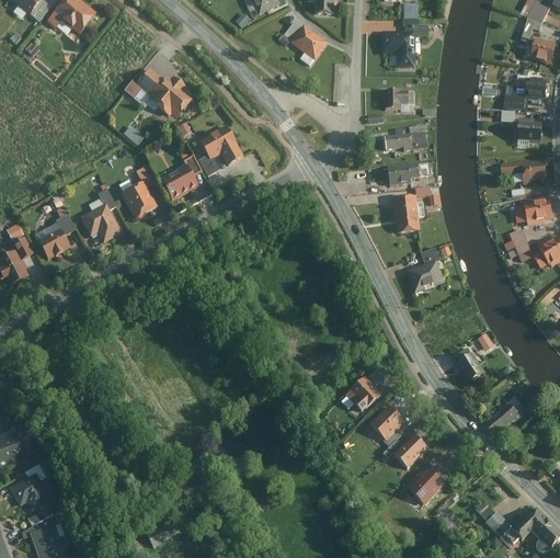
[(12,0),(27,13),(38,0),(12,0)]
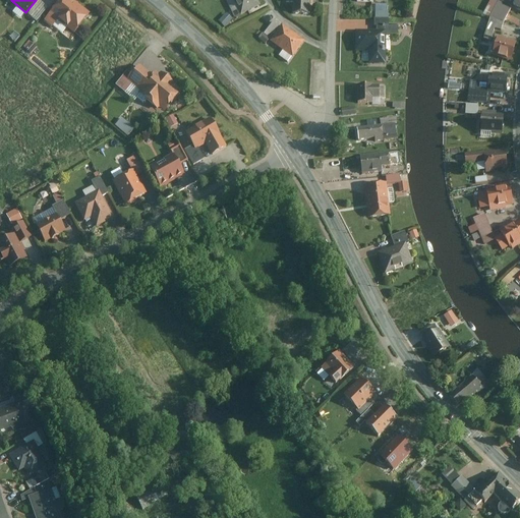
[(73,31),(90,9),(76,0),(57,0),(44,18),(51,24),(56,17),(73,31)]
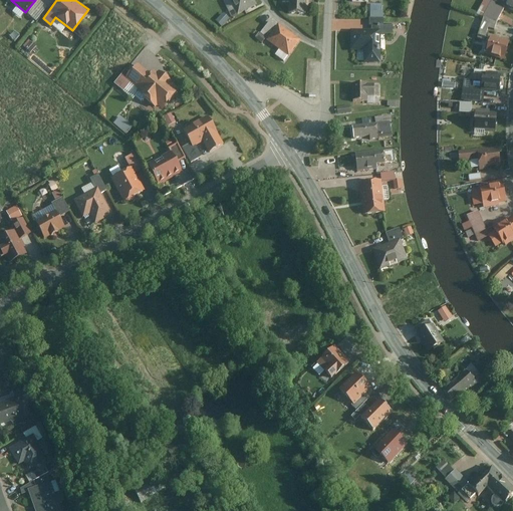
[(235,0),(242,13),(258,5),(255,0),(235,0)]
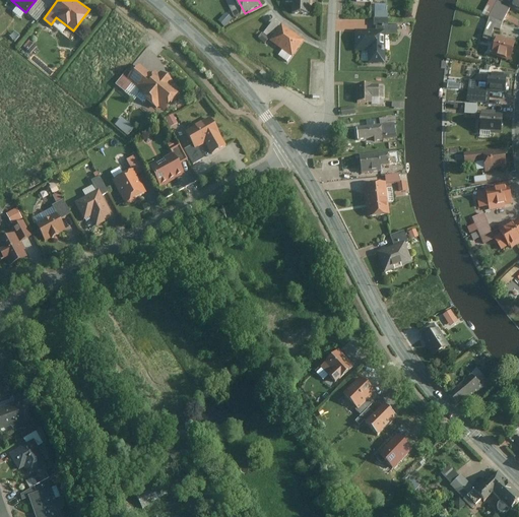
[(289,0),(288,13),(310,15),(310,0),(289,0)]
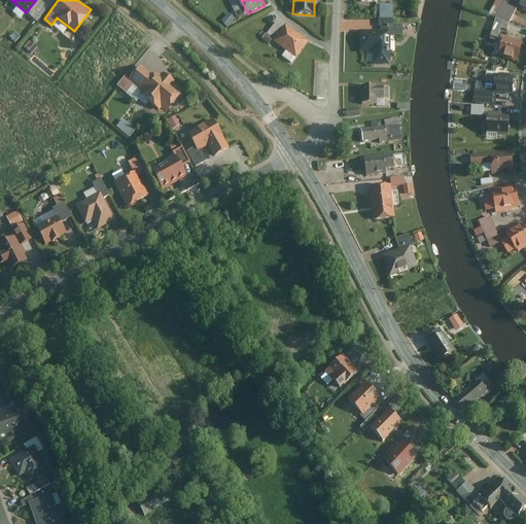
[(525,9),(525,0),(511,0),(525,9)]
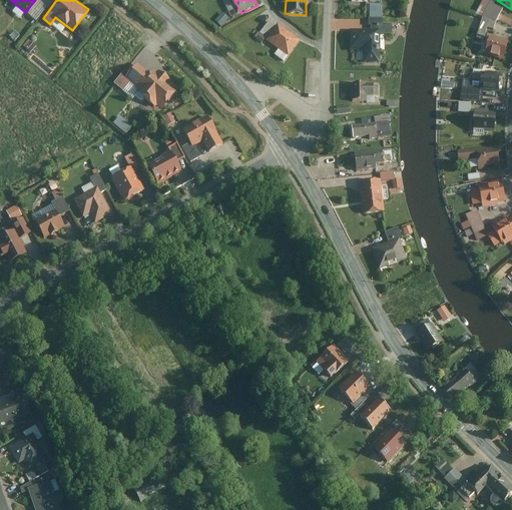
[(228,16),(222,10),(215,18),(221,23),(228,16)]
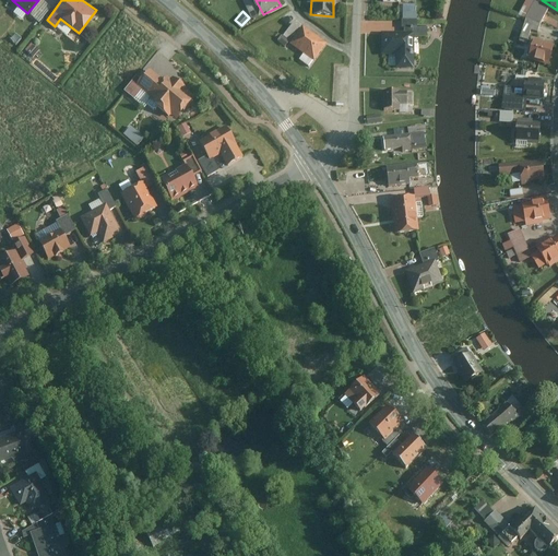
[(393,51),(394,68),(419,68),(418,37),(428,37),(428,26),(419,27),(419,11),(404,12),(404,30),(377,30),(377,51),(393,51)]
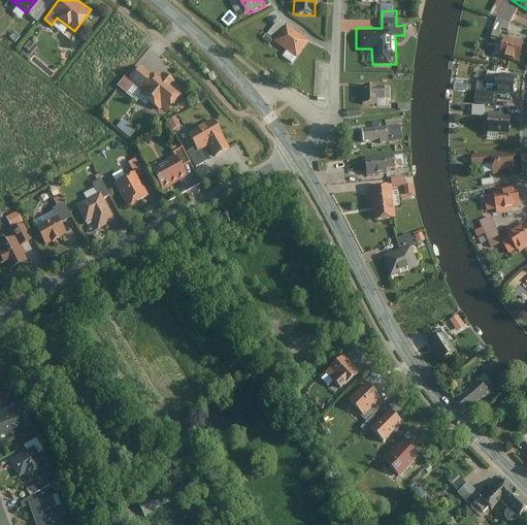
[(283,55),(293,62),(310,40),(288,22),(285,26),(277,20),(264,37),(271,42),(275,37),(288,47),(283,55)]
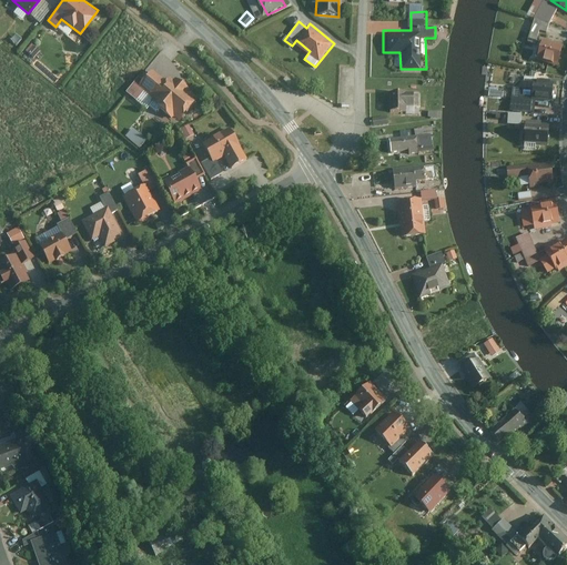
[(557,64),(563,42),(540,37),(535,59),(557,64)]
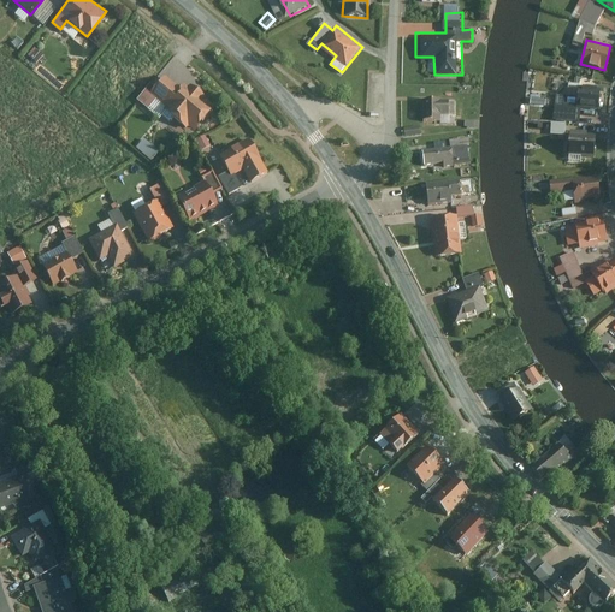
[(37,59),(43,52),(35,46),(29,53),(37,59)]
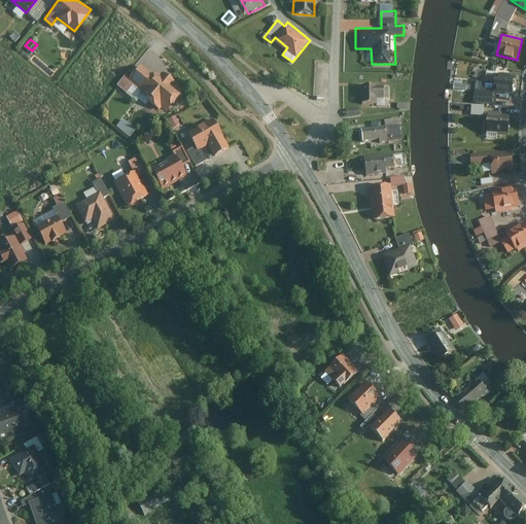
[(166,110),(183,89),(156,67),(151,73),(141,64),(128,79),(144,92),(141,95),(159,109),(161,106),(166,110)]
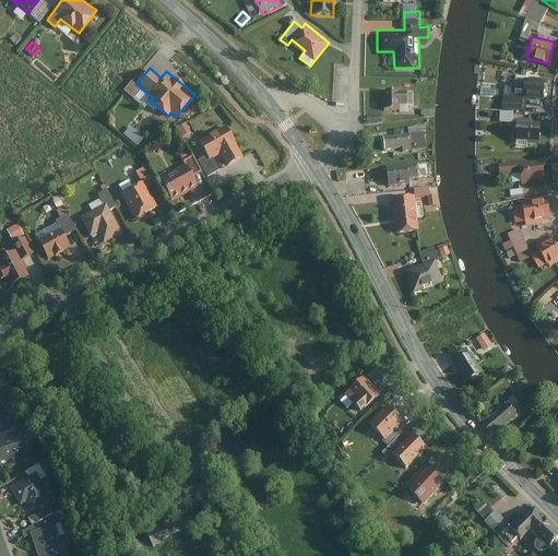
[(542,98),(544,79),(524,77),(522,96),(542,98)]
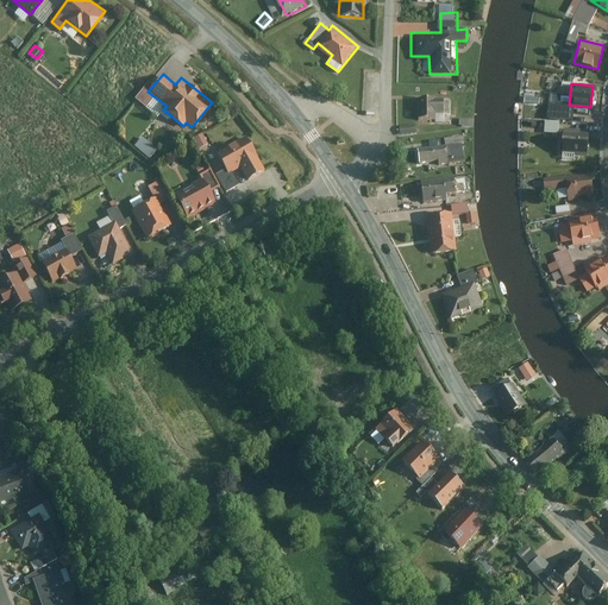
[(419,96),(419,123),(436,123),(436,114),(449,114),(447,96),(419,96)]
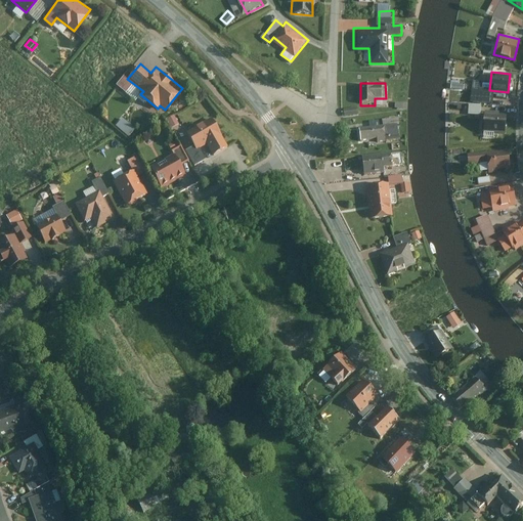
[(468,113),(481,113),(481,102),(468,102),(468,113)]
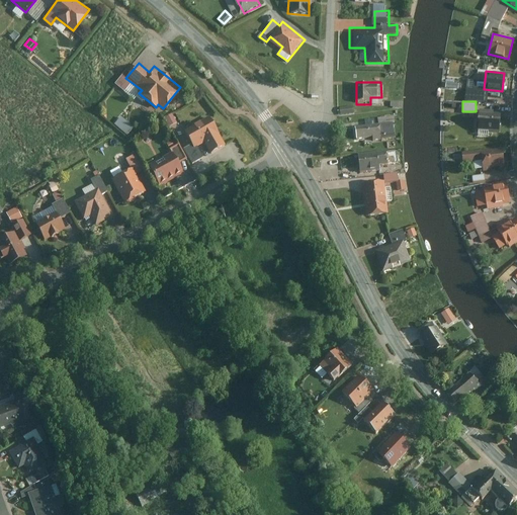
[(176,120),(172,111),(165,115),(170,123),(176,120)]
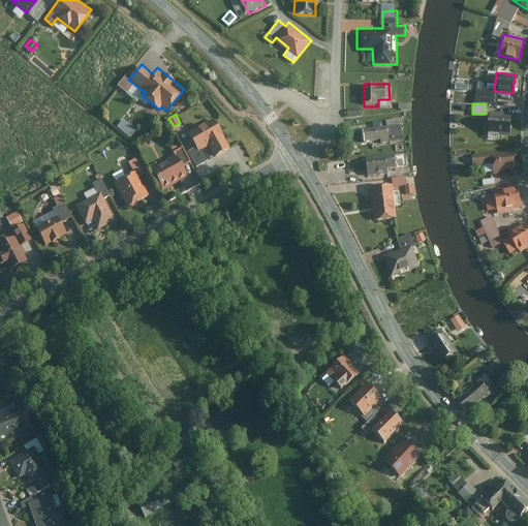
[(508,134),(509,115),(487,114),(486,133),(508,134)]
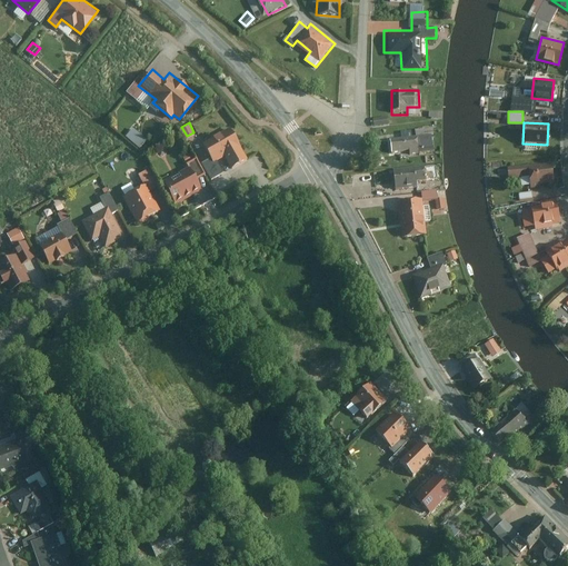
[(147,138),(132,126),(126,133),(140,146),(147,138)]
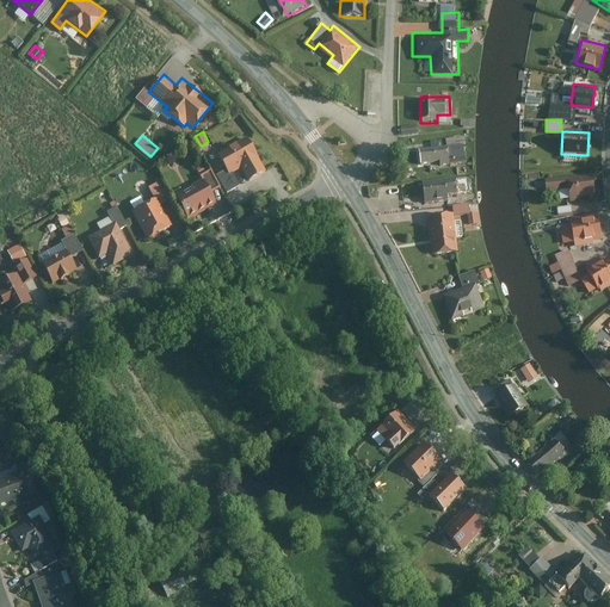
[(265,168),(247,135),(217,152),(227,167),(229,172),(232,169),(240,165),(247,178),(265,168)]
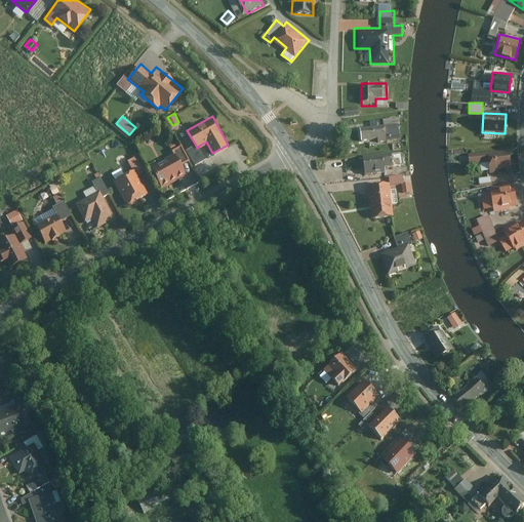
[(384,123),(358,126),(360,137),(374,135),(375,141),(401,136),(399,121),(384,123)]
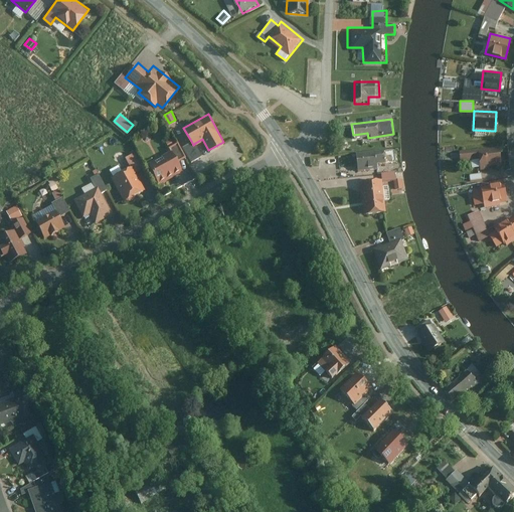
[(191,141),(181,146),(189,161),(201,155),(195,143),(193,145),(191,141)]
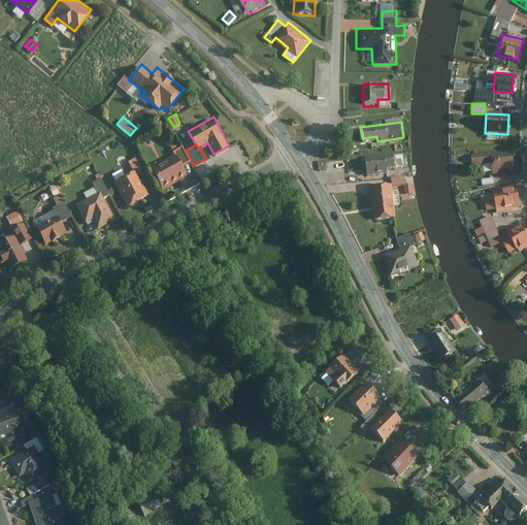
[(183,145),(173,150),(174,152),(182,164),(190,159),(183,145)]
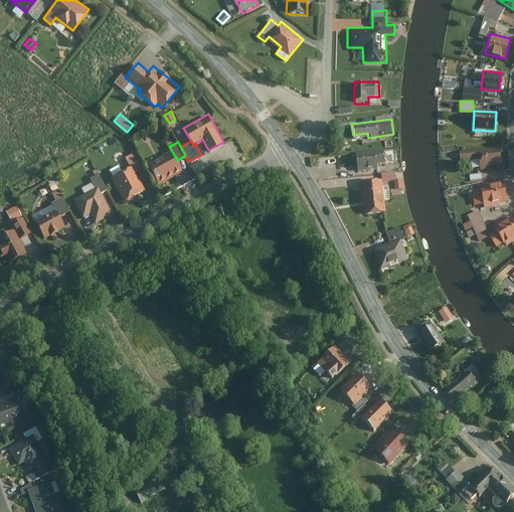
[(500,163),(498,146),(478,148),(480,169),(488,168),(488,165),(500,163)]
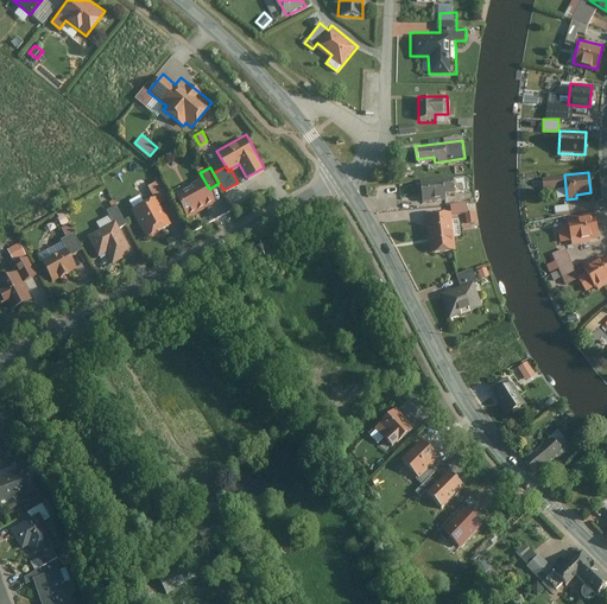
[(209,189),(201,175),(172,192),(185,216),(215,199),(209,189)]
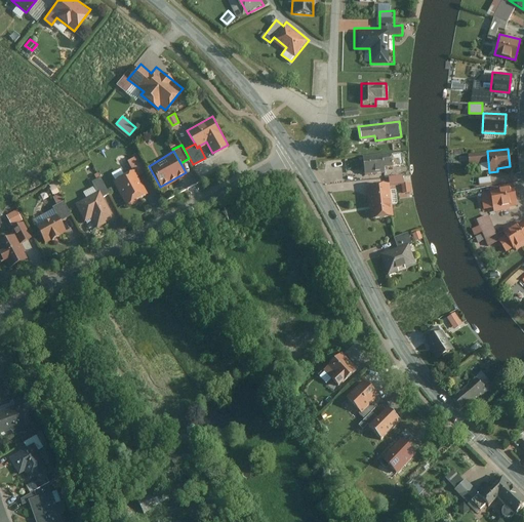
[(391,151),(362,154),(364,172),(384,170),(383,166),(392,165),(391,151)]
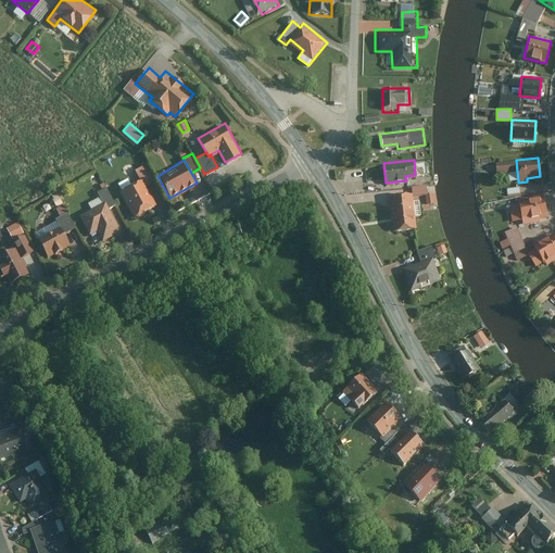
[(146,163),(136,167),(141,177),(144,184),(153,179),(146,163)]
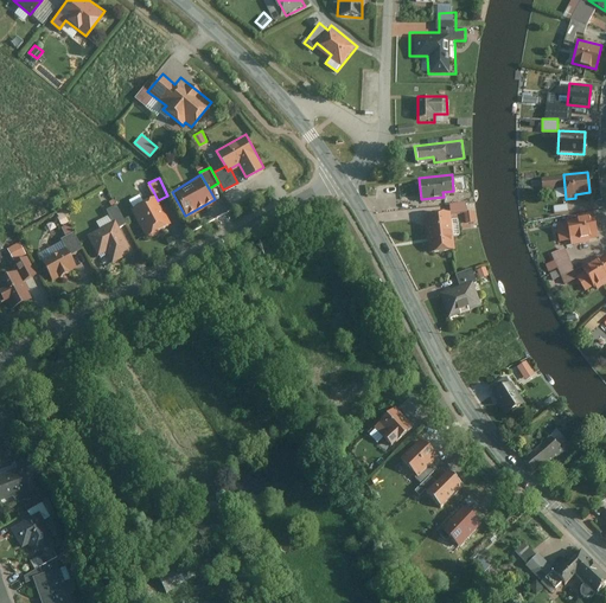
[(158,200),(154,193),(131,206),(146,236),(170,223),(158,200)]
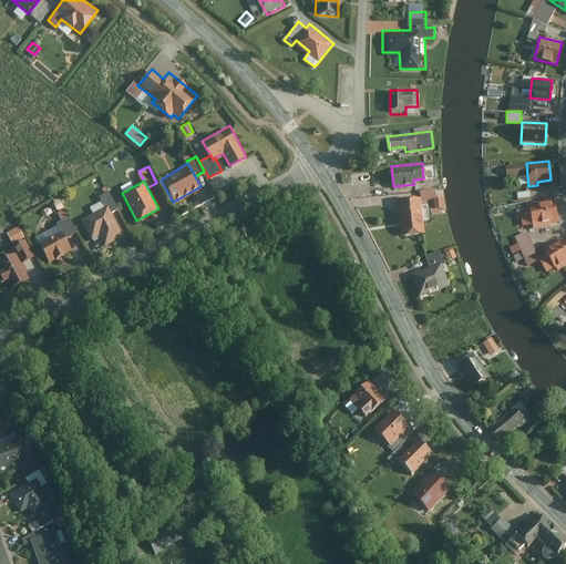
[(434,185),(418,187),(419,195),(420,198),(433,197),(436,196),(434,185)]
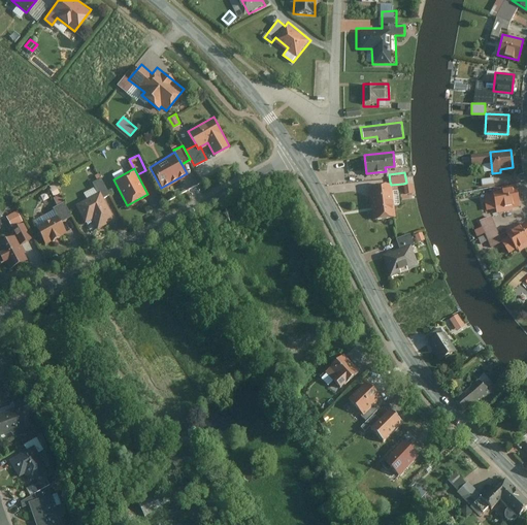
[(109,193),(101,176),(94,179),(99,190),(102,196),(109,193)]
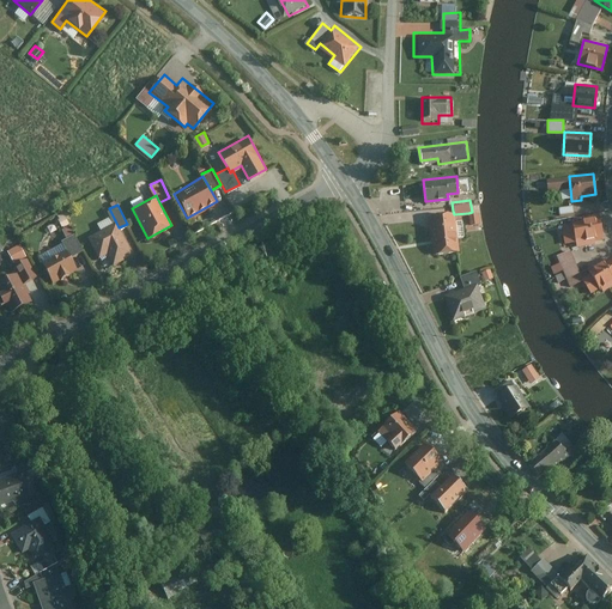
[(453,211),(428,214),(431,254),(458,251),(453,211)]
